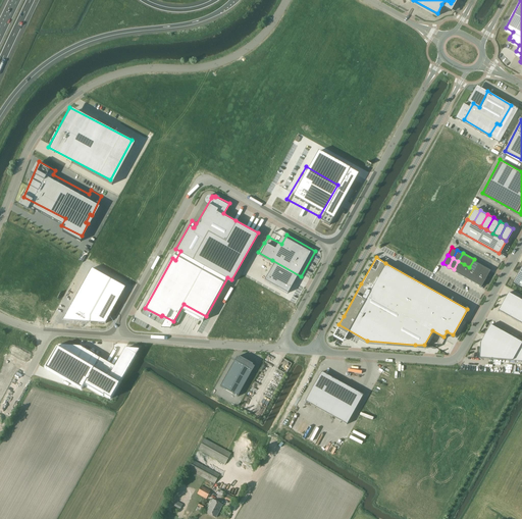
[(474,259),(469,267),(475,270),(479,262),(474,259)]
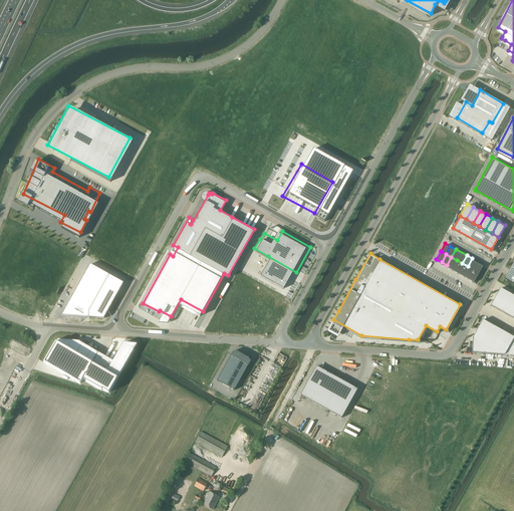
[(267,256),(259,272),(287,289),(296,272),(267,256)]
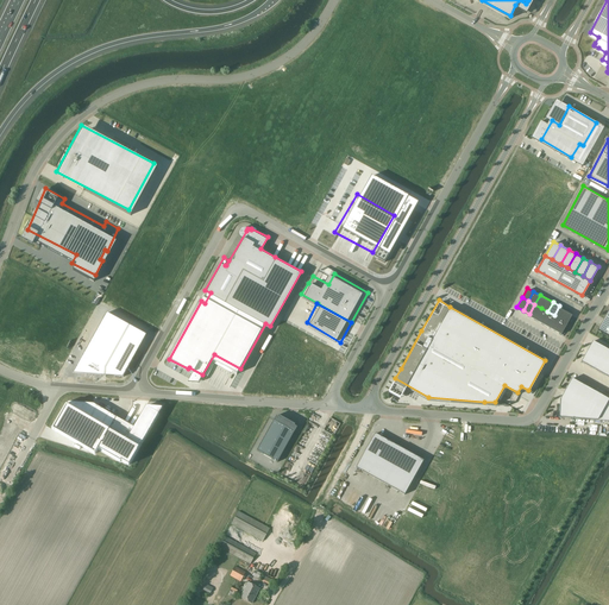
[(534,304),(529,314),(535,317),(541,308),(534,304)]
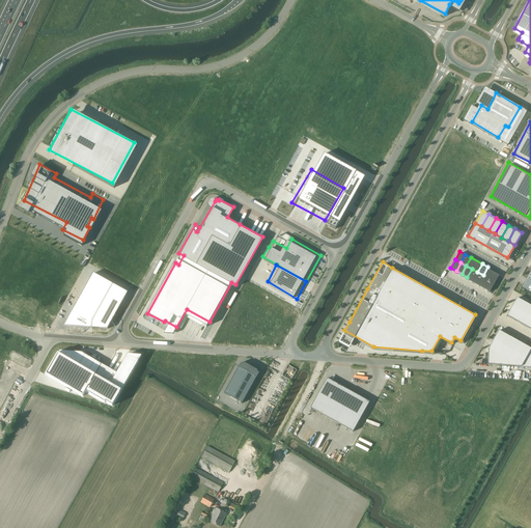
[(487,267),(483,275),(488,278),(493,270),(487,267)]
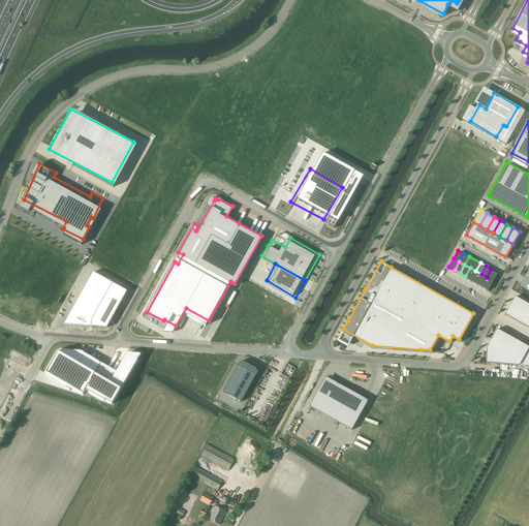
[(528,267),(520,284),(528,289),(528,267)]
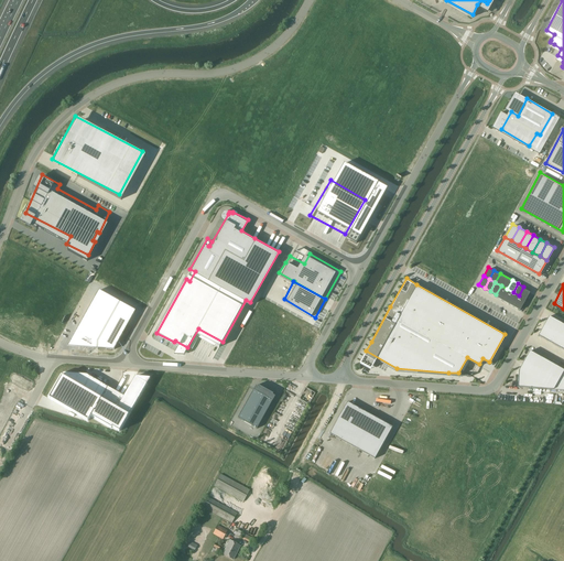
[(501,286),(496,294),(502,298),(507,289),(501,286)]
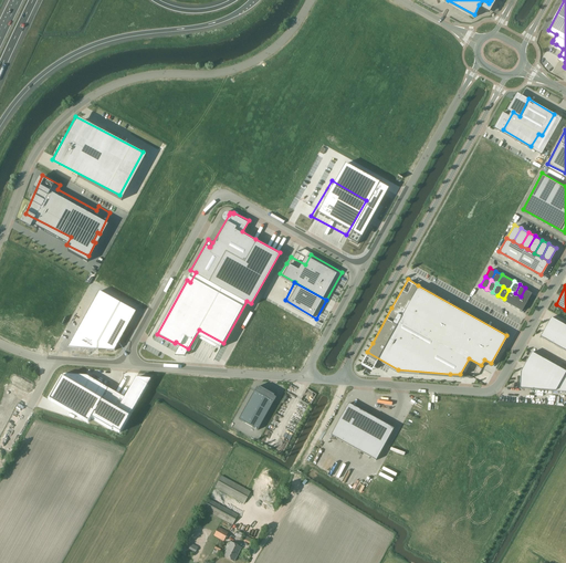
[(525,288),(521,296),(526,300),(532,291),(525,288)]
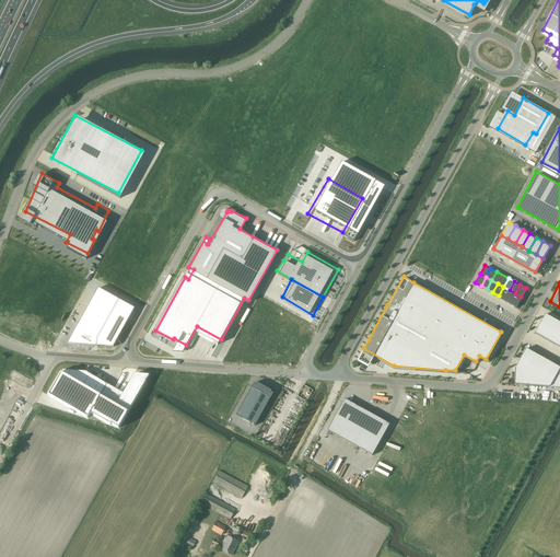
[(503,287),(499,296),(504,299),(510,290),(503,287)]
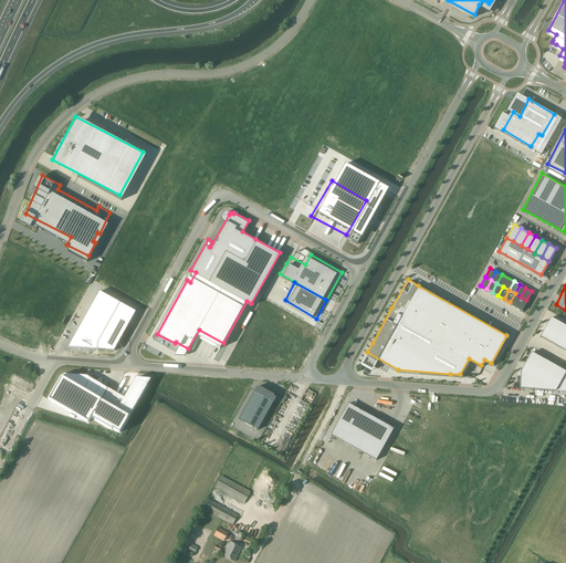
[(515,293),(510,302),(516,305),(521,296),(515,293)]
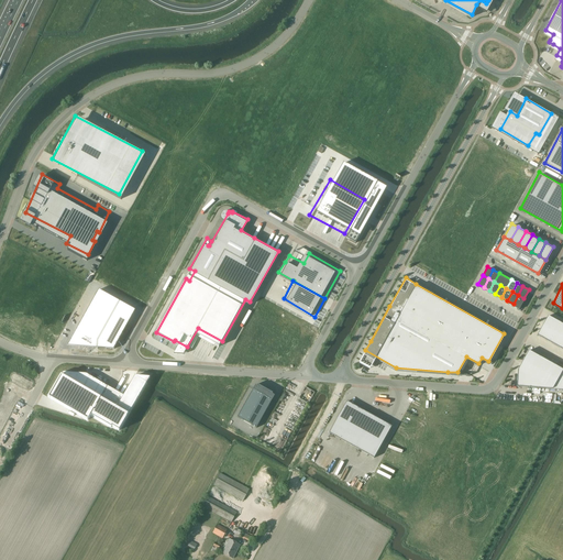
[(518,295),(514,304),(519,307),(523,298),(518,295)]
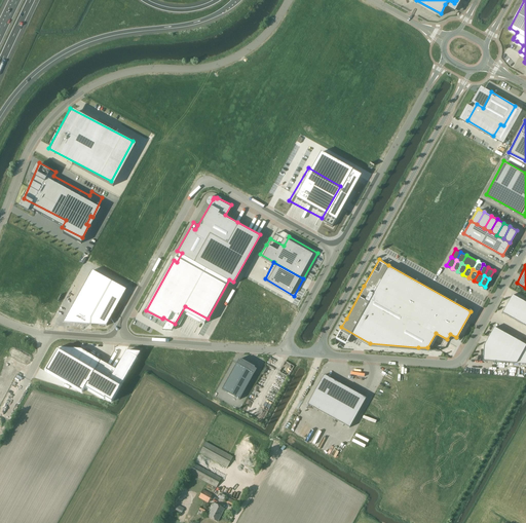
[(89,276),(74,306),(87,312),(83,321),(111,318),(122,294),(89,276)]
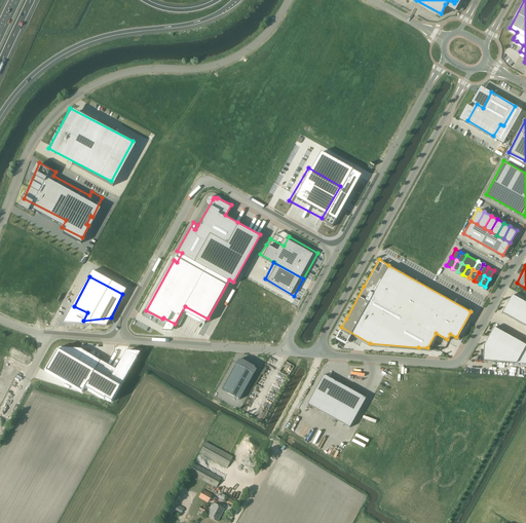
[(525,300),(512,293),(501,310),(525,324),(525,300)]
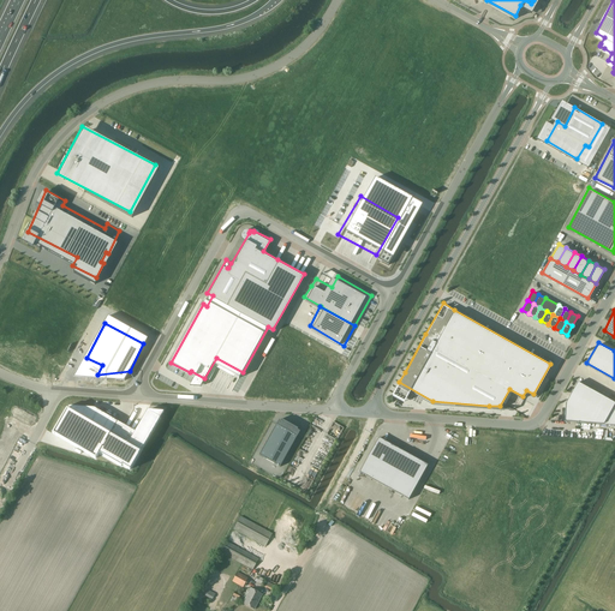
[(614,421),(614,400),(578,379),(566,400),(565,418),(614,421)]
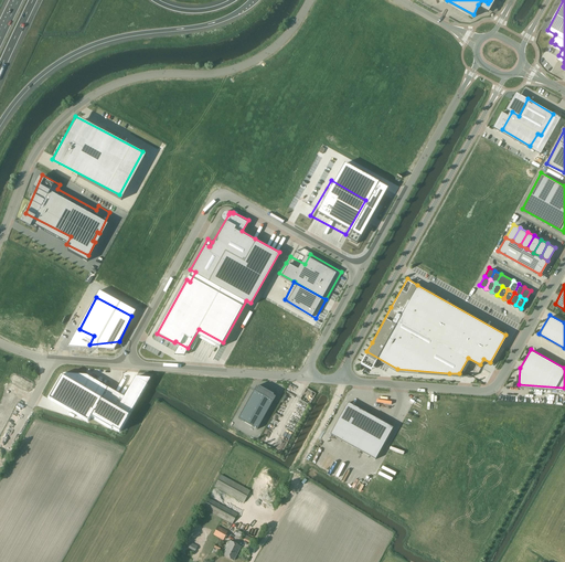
[(60,374),(46,400),(85,417),(87,413),(113,426),(114,424),(120,427),(147,381),(131,373),(123,392),(80,371),(60,374)]
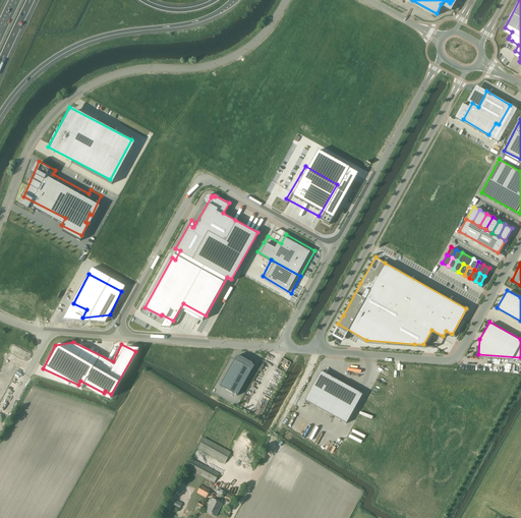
[(236,353),(220,383),(237,393),(253,363),(251,361),(251,360),(239,354),(239,355),(236,353)]
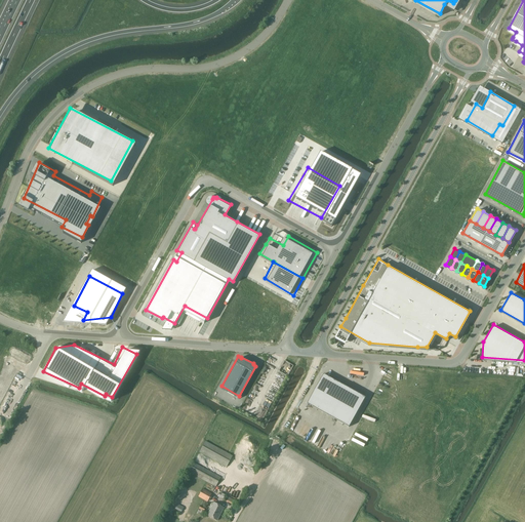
[(365,395),(323,371),(307,401),(349,424),(365,395)]
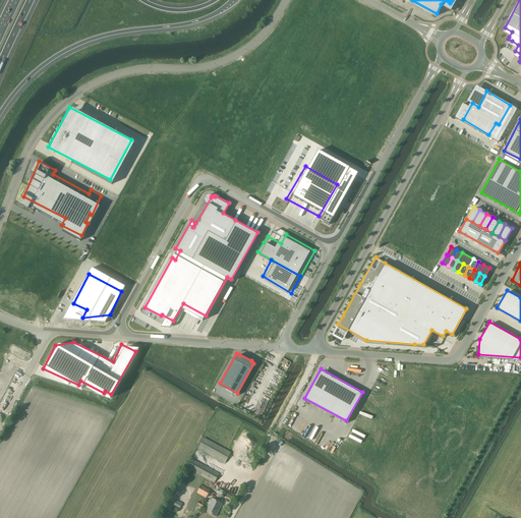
[(225,460),(230,450),(204,435),(198,446),(225,460)]
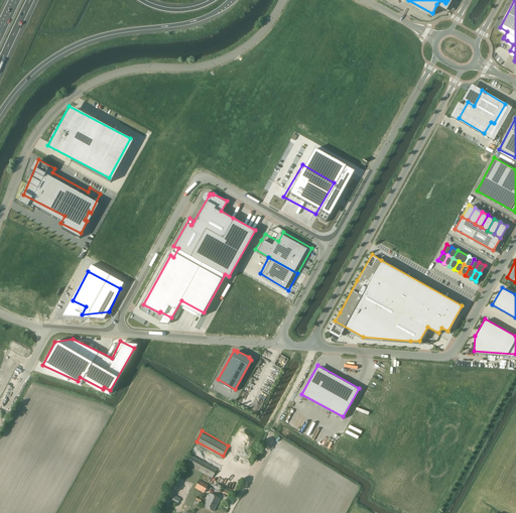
[(211,479),(217,467),(190,452),(185,461),(209,474),(208,477),(211,479)]
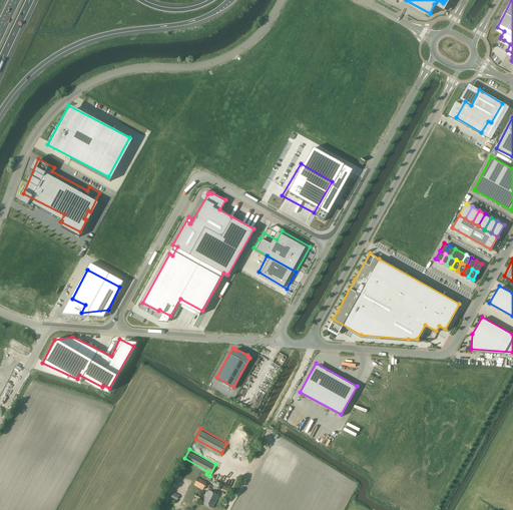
[(202,487),(207,480),(198,475),(193,482),(202,487)]
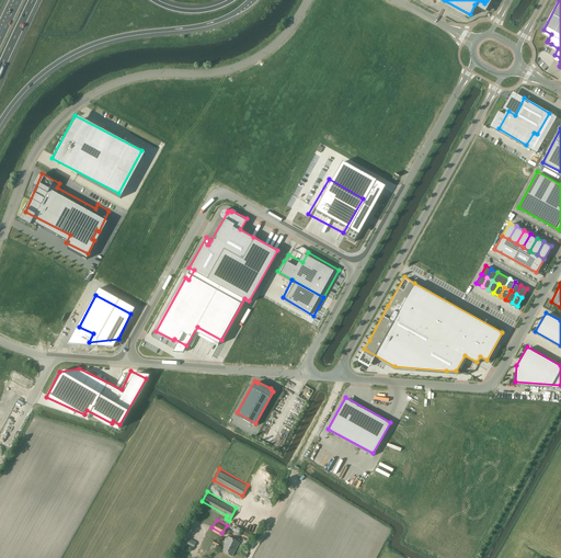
[(250,537),(252,533),(242,527),(240,533),(250,537)]
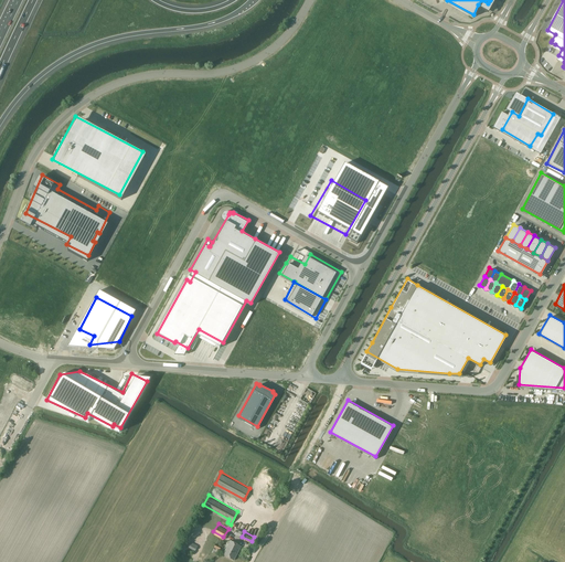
[(234,558),(241,543),(230,538),(223,551),(234,558)]
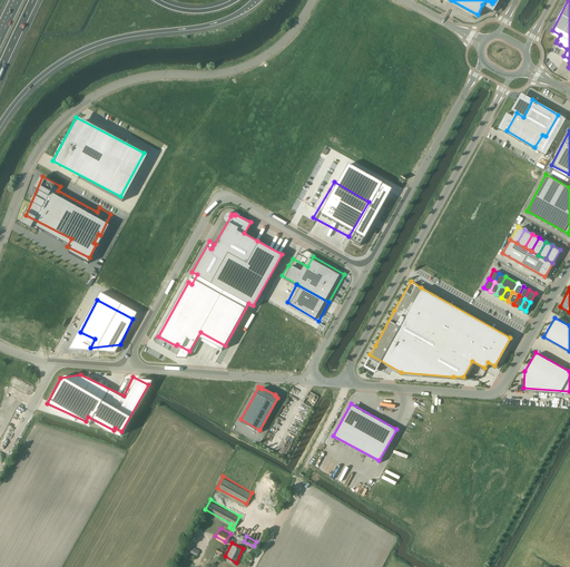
[(197,553),(199,548),(192,544),(189,549),(197,553)]
